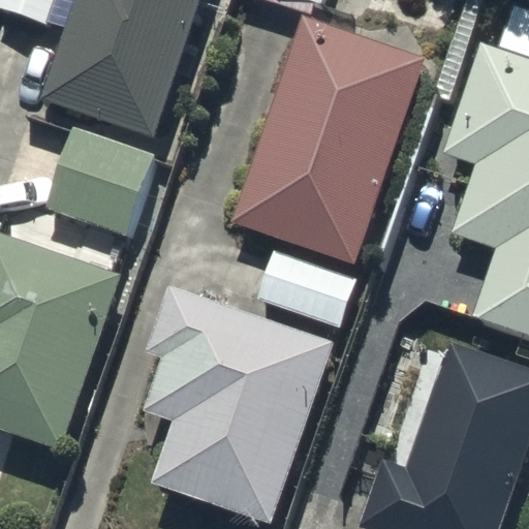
[(51,0),(4,0),(2,9),(44,23),(51,0)]
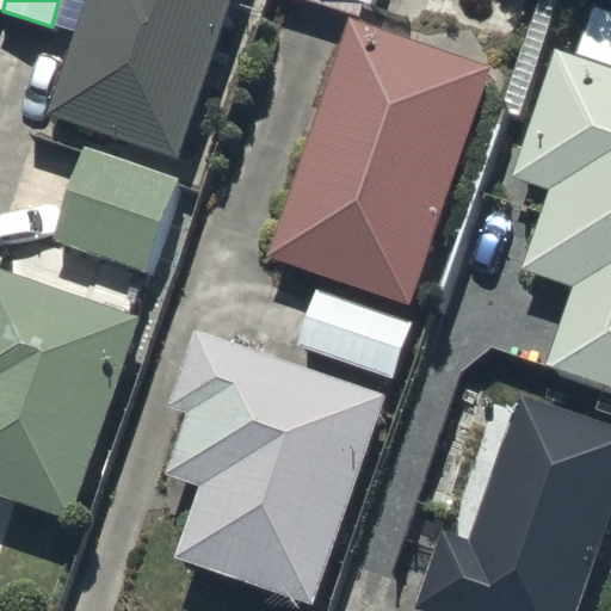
[(232,0),(85,0),(45,117),(178,161),(232,0)]
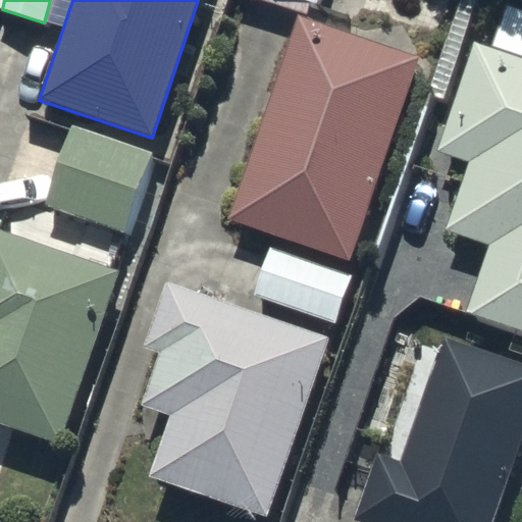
[(310,0),(313,0),(318,1),(317,0),(262,0),(306,14),(310,0)]
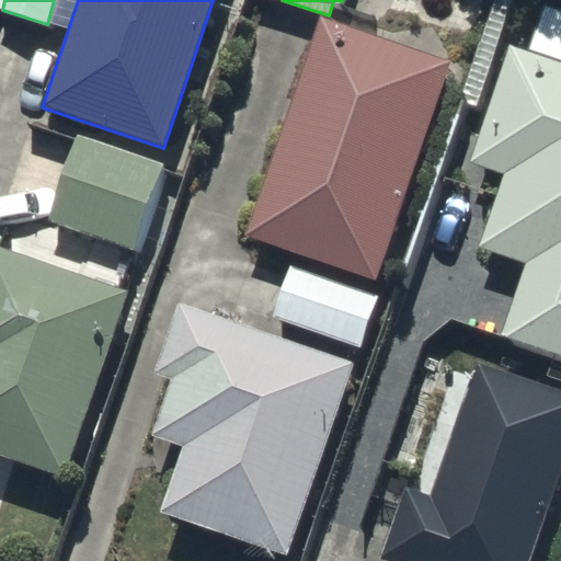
[(527,49),(560,60),(560,8),(544,2),(527,49)]
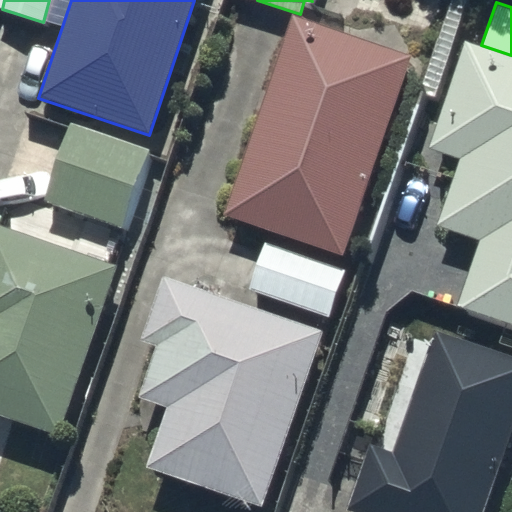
[(409,56),(291,17),(224,216),(342,256),(409,56)]
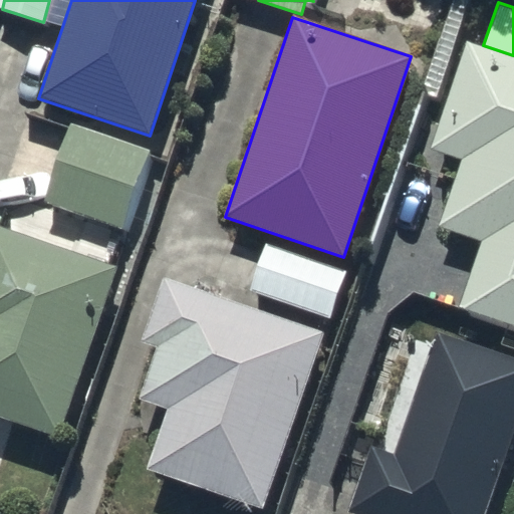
[(513,55),(483,45),(467,39),(429,148),(464,161),(440,229),(483,243),(460,308),(513,326),(513,55)]
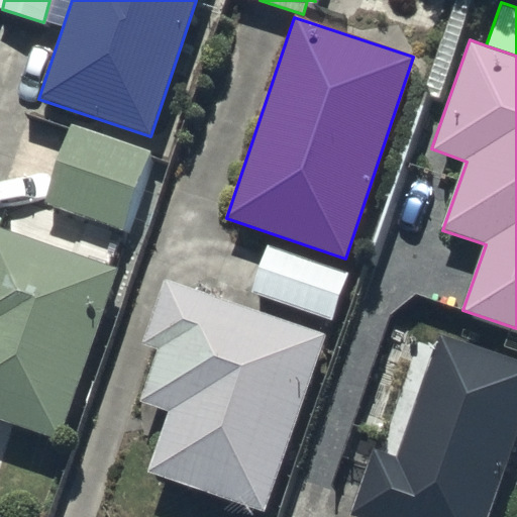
[(151,158),(72,130),(45,208),(125,235),(151,158)]
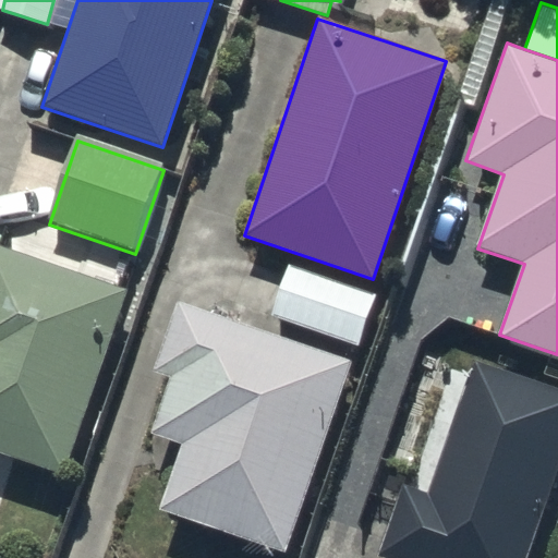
[(130,287),(0,242),(0,452),(64,474),(130,287)]
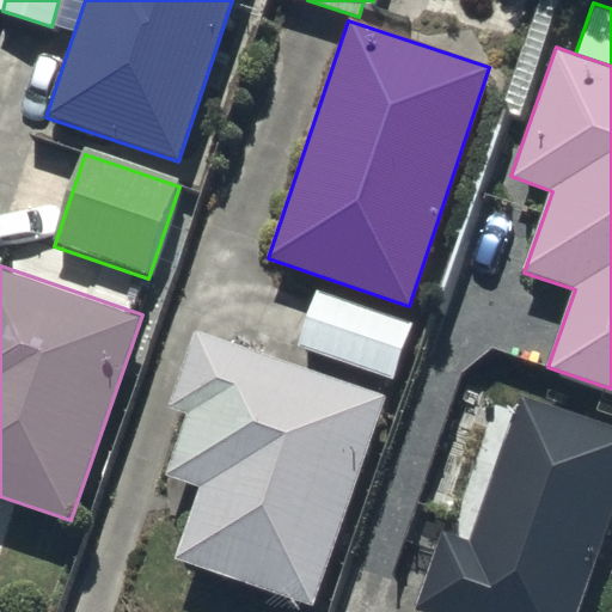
[(410,325),(314,294),(297,347),(392,378),(410,325)]
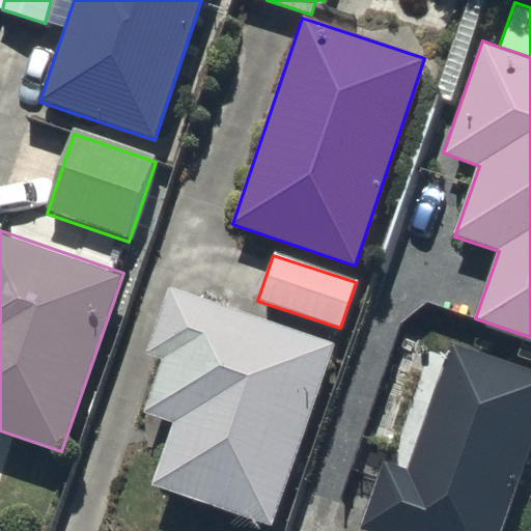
[(337,340),(170,285),(148,351),(163,356),(145,412),(173,421),(152,484),(276,526),(337,340)]
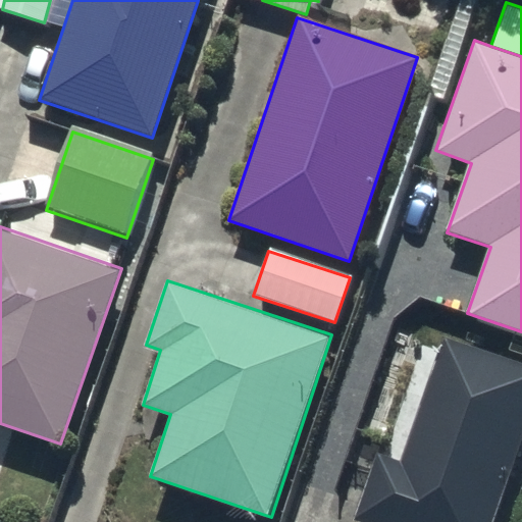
[(492,521),(521,435),(521,363),(444,337),(401,461),(377,453),(354,520),(358,521),(492,521)]
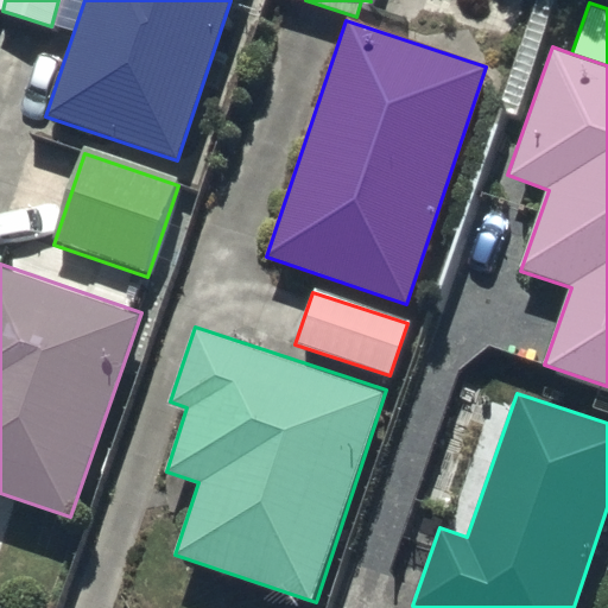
All buildings are outlined.
